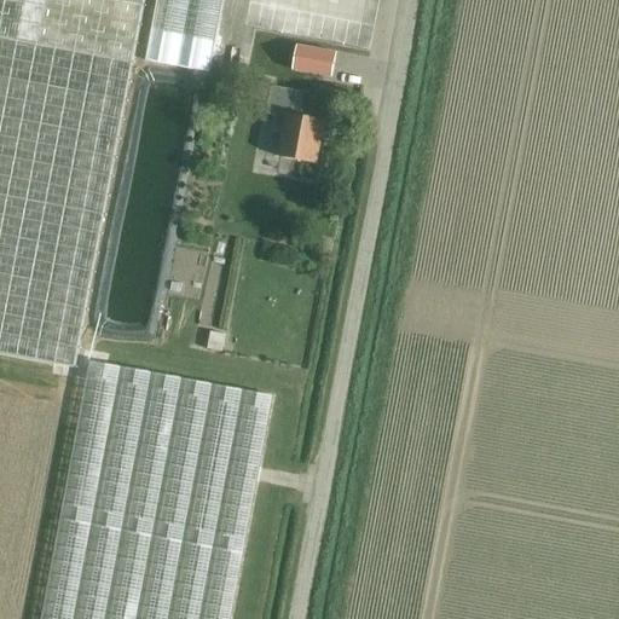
[(0,0),(0,354),(53,365),(64,366),(75,369),(133,64),(145,0),(158,0),(148,62),(209,73),(223,0),(0,0)]
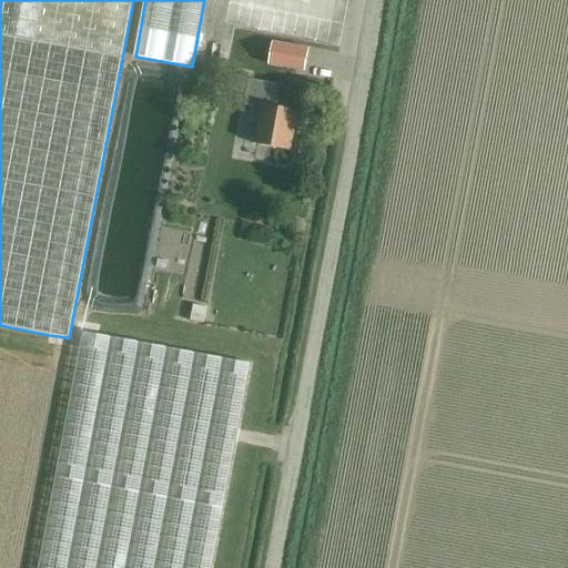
[(273,42),(269,64),(305,71),(308,49),(273,42)]
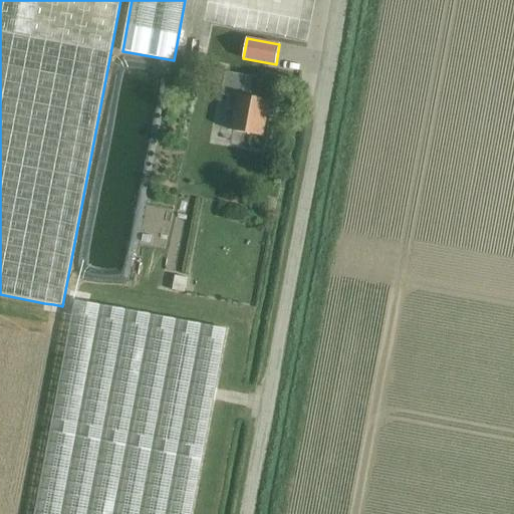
[(262,137),(269,99),(258,97),(261,78),(226,72),(222,94),(229,96),(227,108),(235,110),(231,131),(262,137)]
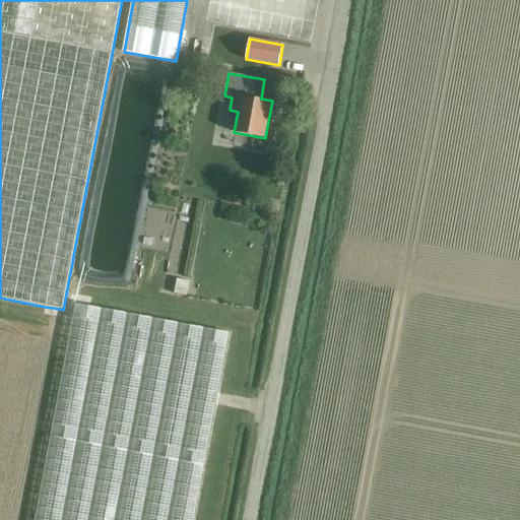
[(177,278),(175,294),(188,296),(190,281),(177,278)]
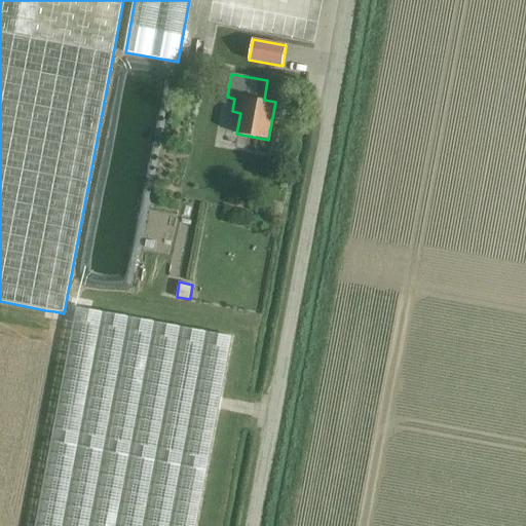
[(196,525),(232,337),(76,307),(35,525),(196,525)]
